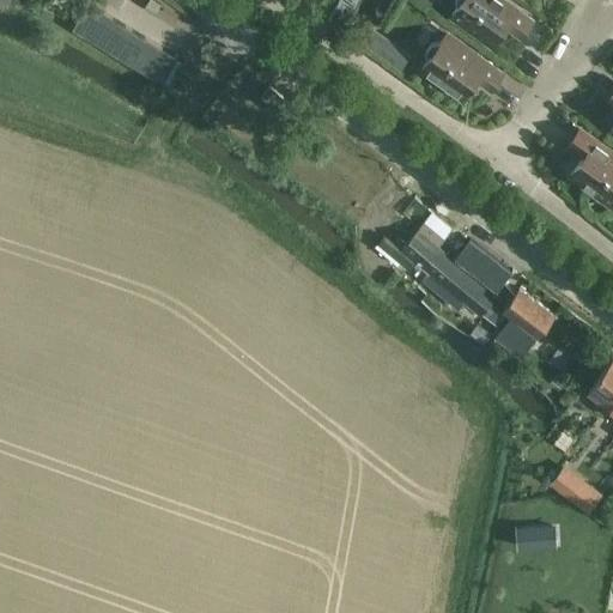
[(153,0),(147,0),(144,6),(155,12),(159,4),(153,0)]
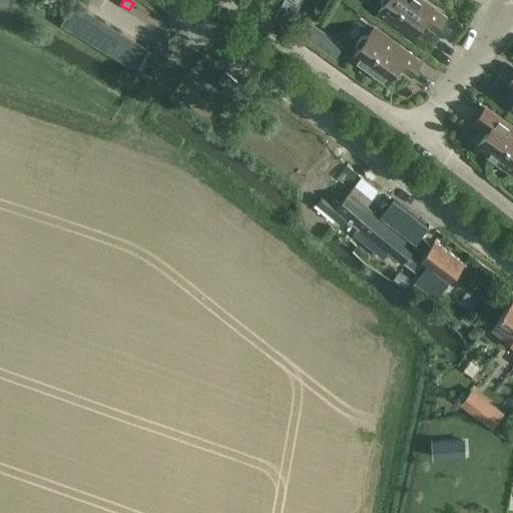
[(381,0),(382,6),(378,12),(412,36),(424,19),(437,29),(445,17),(420,0),(381,0)]
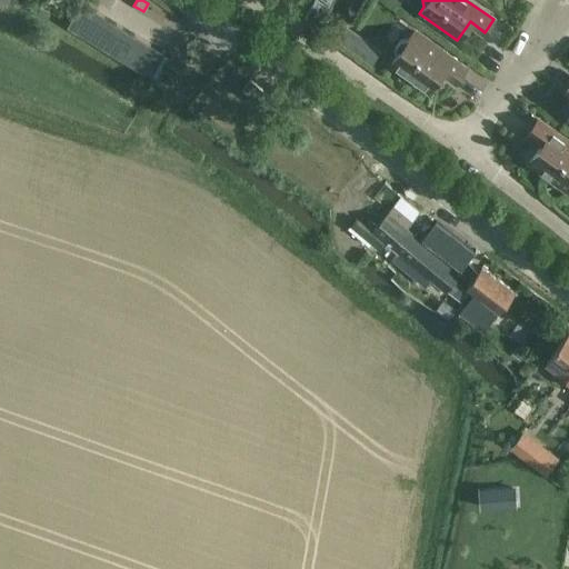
[(151,77),(166,53),(81,2),(67,26),(151,77)]
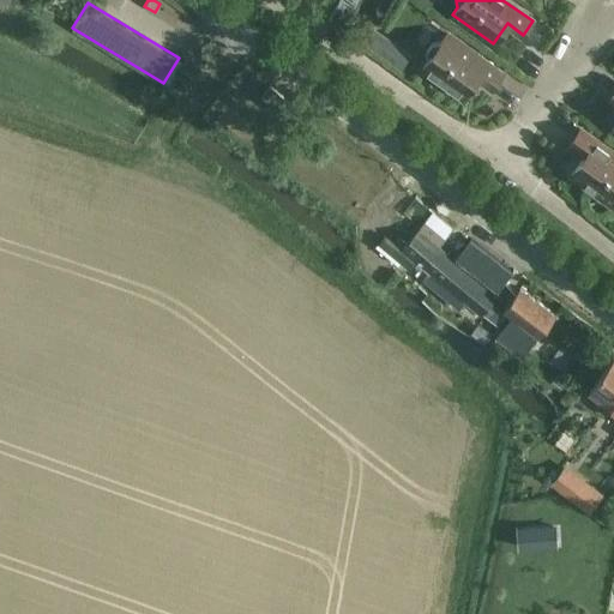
[(366,31),(360,41),(401,70),(411,54),(377,28),(371,25),(366,31)]
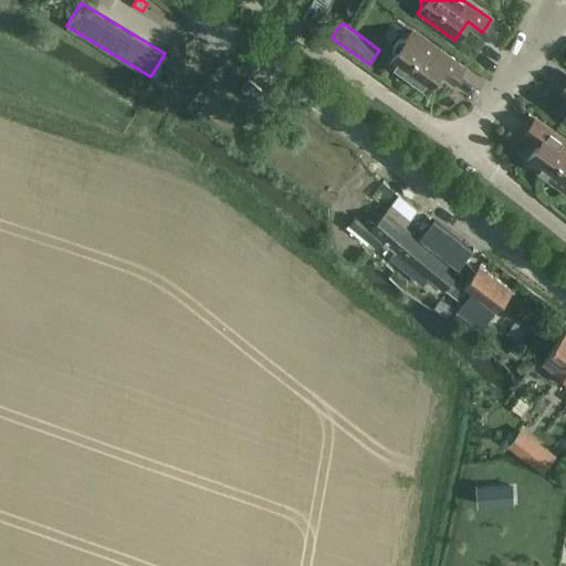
[(454,81),(463,69),(412,31),(407,38),(398,39),(392,46),(395,55),(389,62),(427,88),(440,70),(454,81)]
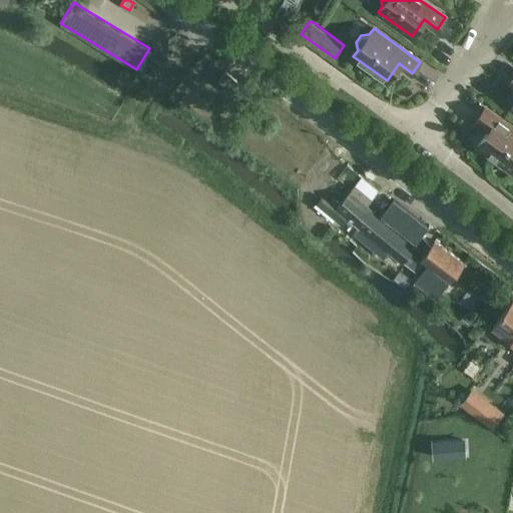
[(234,94),(242,84),(225,71),(217,81),(234,94)]
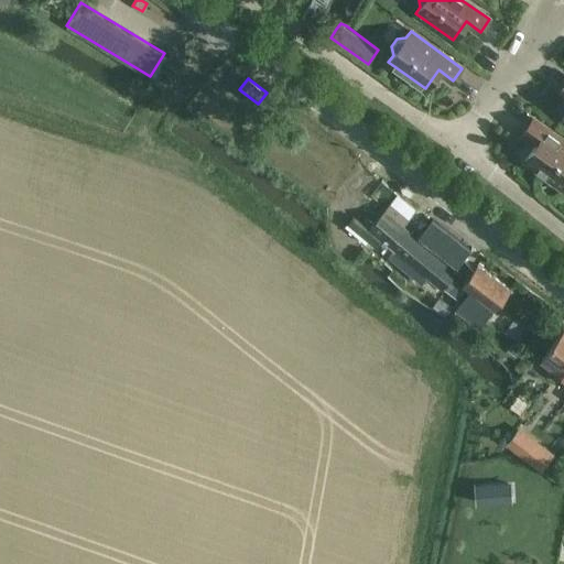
[(563,141),(533,119),(523,131),(538,141),(524,160),(562,186),(563,187),(563,141)]
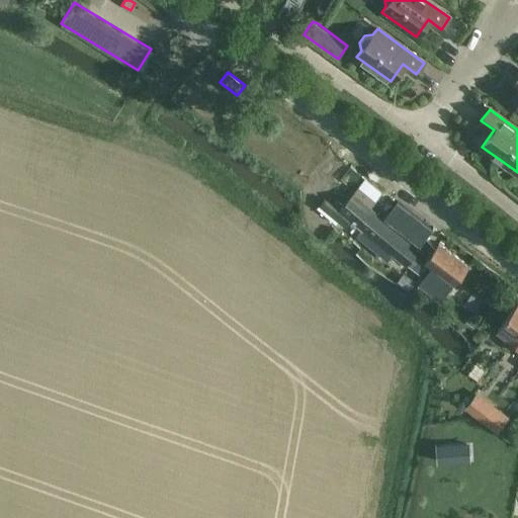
[(324,197),(319,204),(345,227),(350,221),(361,229),(392,255),(405,265),(419,250),(418,248),(382,219),(370,207),(381,194),(365,179),(339,210),(324,197)]
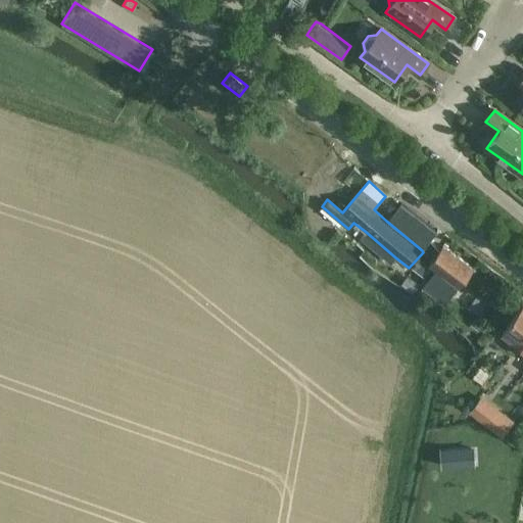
[(386,221),(422,250),(436,232),(400,202),(386,221)]
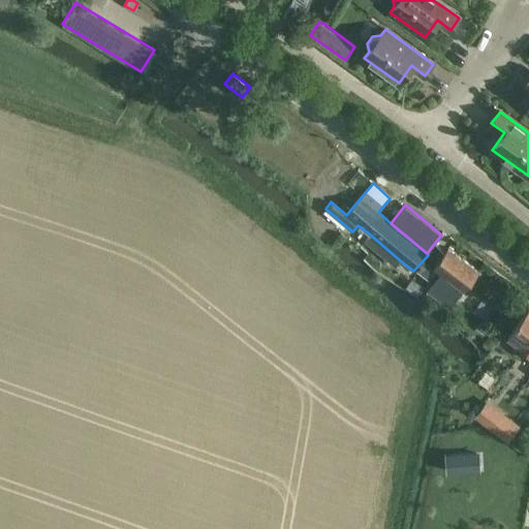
[(448,307),(476,272),(447,249),(434,267),(441,272),(427,290),(448,307)]
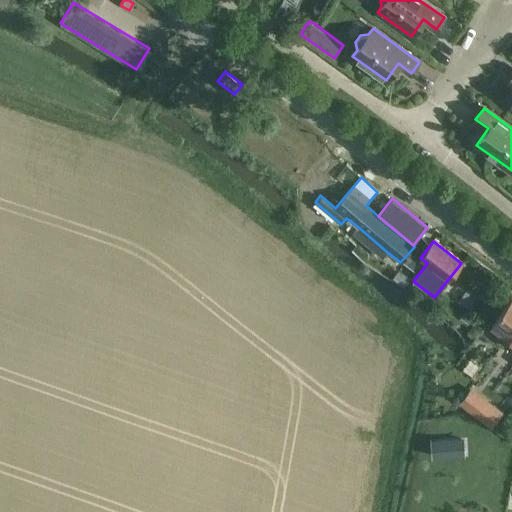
[(508,336),(511,330),(511,298),(511,297),(491,324),(508,336)]
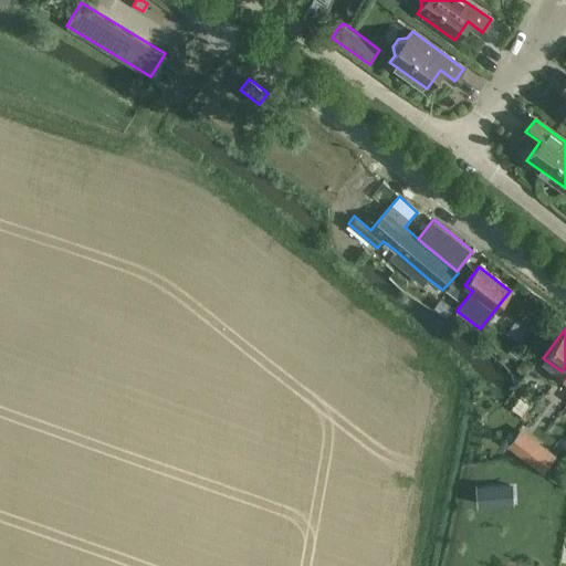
[(511,484),(474,486),(475,506),(512,504),(511,484)]
